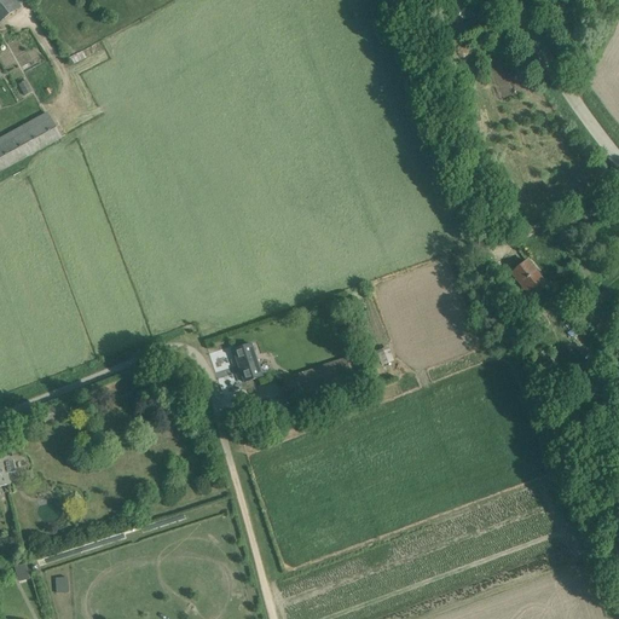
[(0,0),(0,22),(19,7),(12,0),(0,0)]
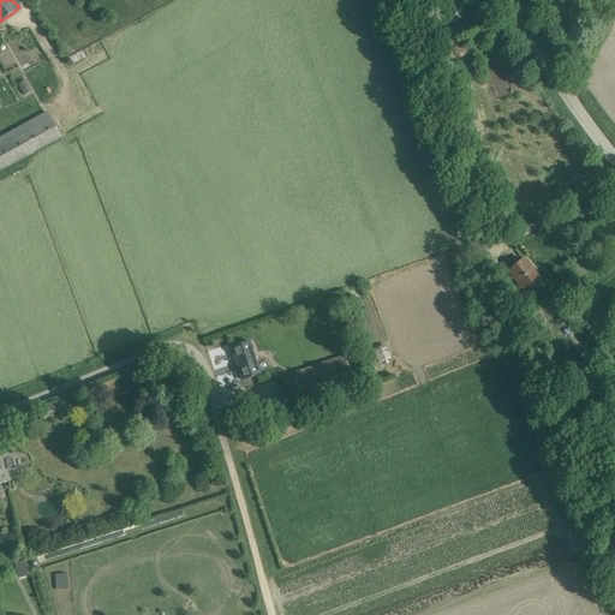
[(459,0),(453,0),(448,6),(446,10),(454,16),(464,4),(459,0)]
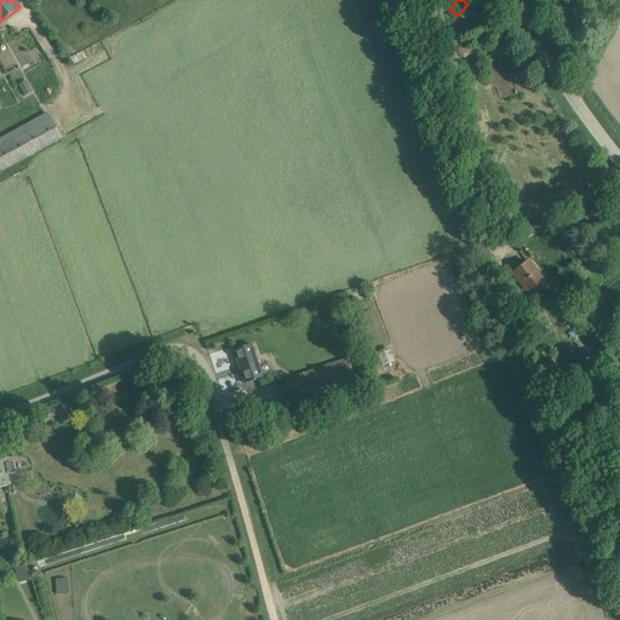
[(82,51),(69,58),(73,65),(86,58),(82,51)]
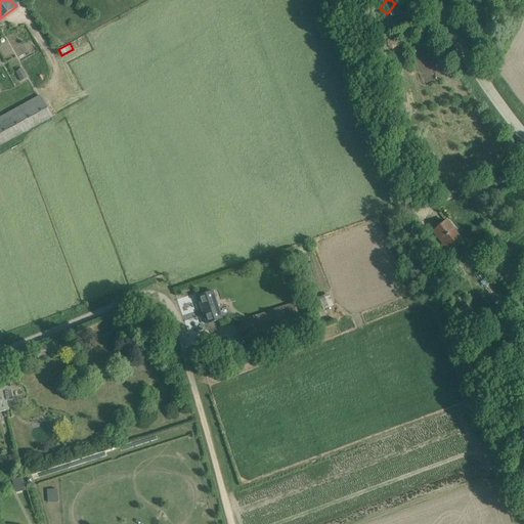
[(23,69),(15,73),(20,82),(28,78),(23,69)]
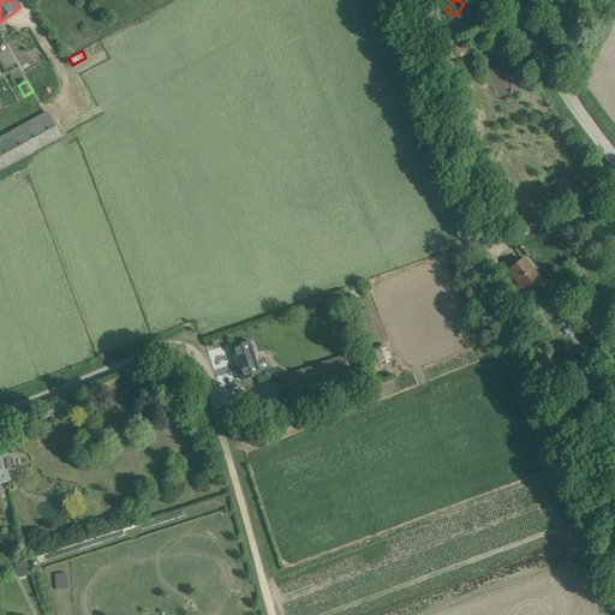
[(47,113),(0,138),(0,171),(61,137),(47,113)]
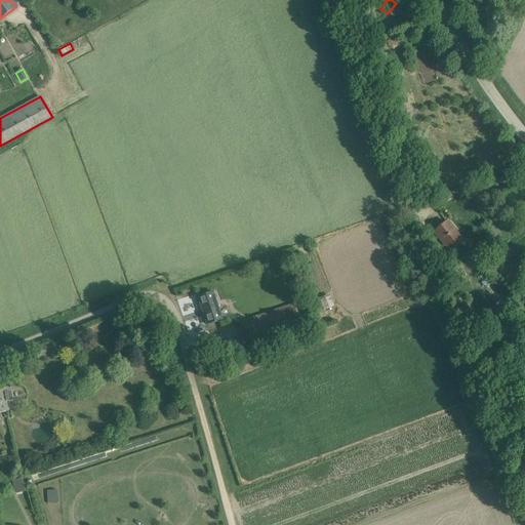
[(463,242),(447,221),(434,232),(450,252),(463,242)]
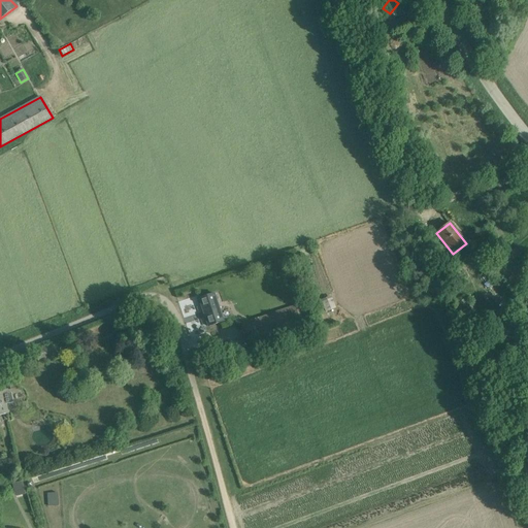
[(448,263),(446,260),(441,264),(449,272),(454,267),(450,262),(448,263)]
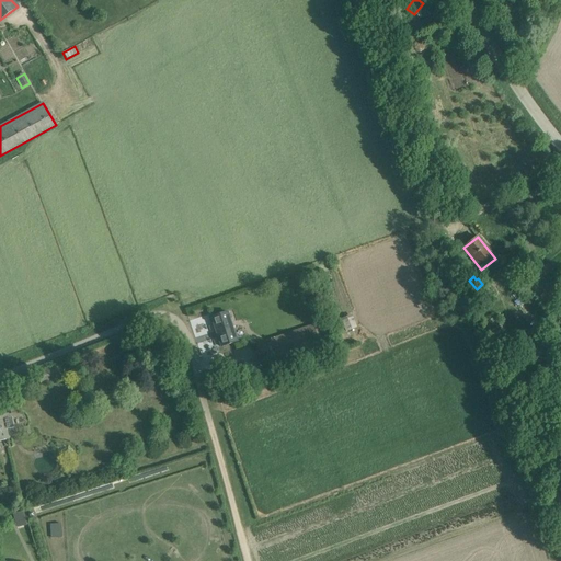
[(212,318),(221,347),(238,342),(228,311),(212,318)]
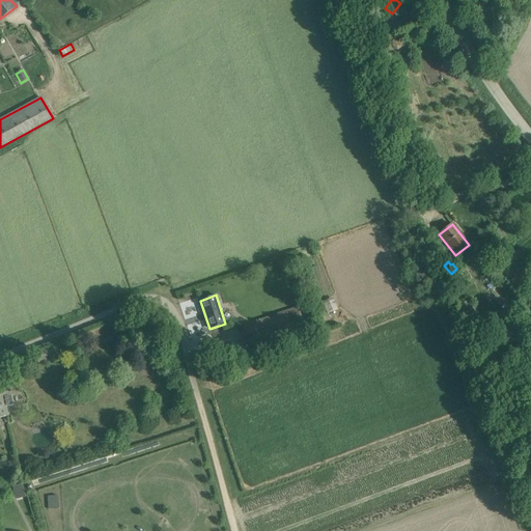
[(502,306),(507,300),(502,296),(497,302),(502,306)]
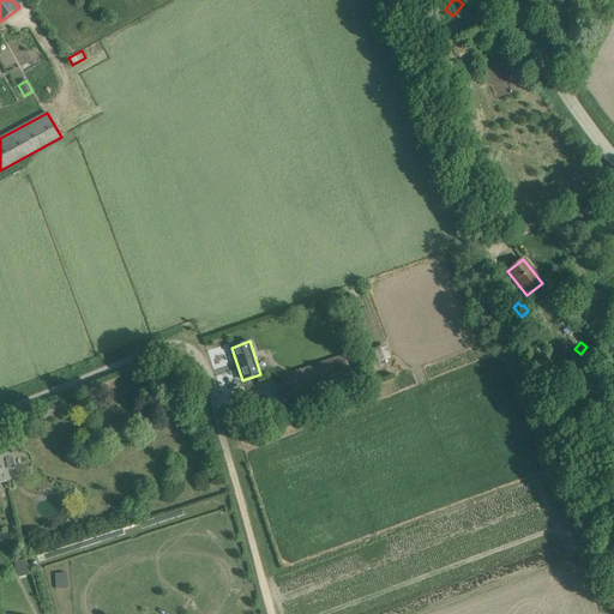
[(385,344),(383,345),(373,349),(379,363),(391,359),(385,344)]
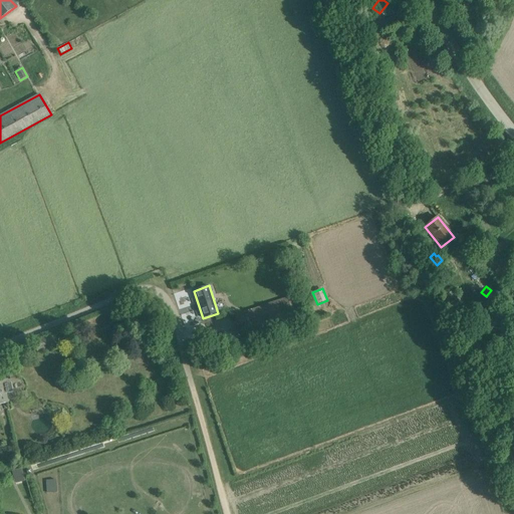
[(453,290),(446,296),(456,308),(463,302),(453,290)]
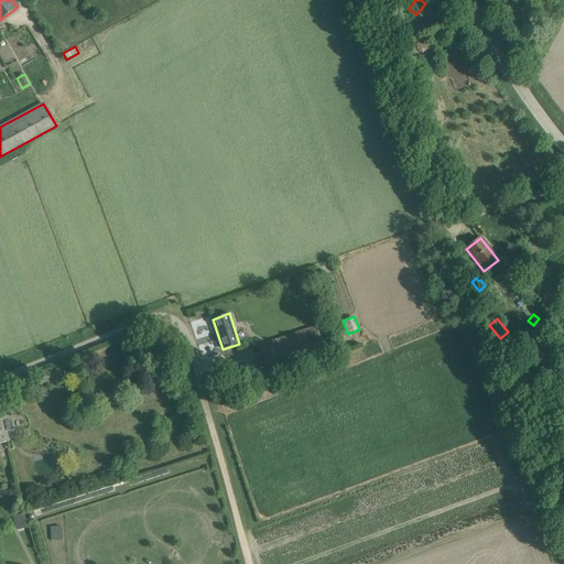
[(533,326),(544,336),(550,329),(539,320),(533,326)]
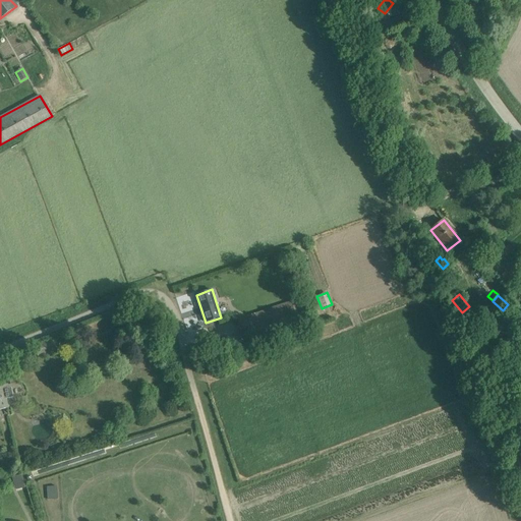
[(297,321),(291,302),(237,321),(243,340),(297,321)]
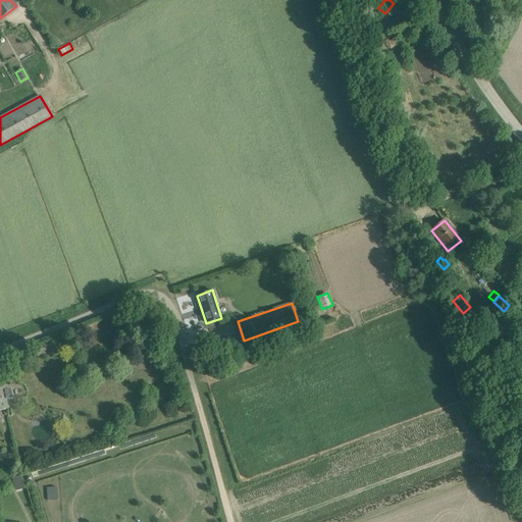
[(511,332),(501,320),(489,329),(500,342),(511,332)]
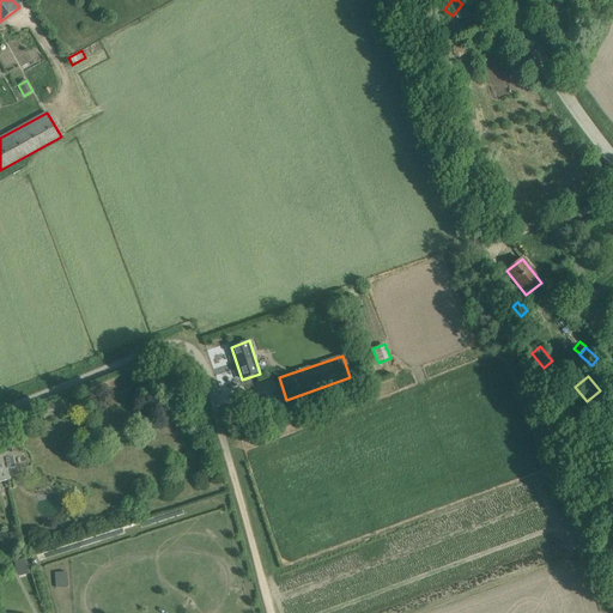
[(58,401),(41,407),(44,419),(61,413),(58,401)]
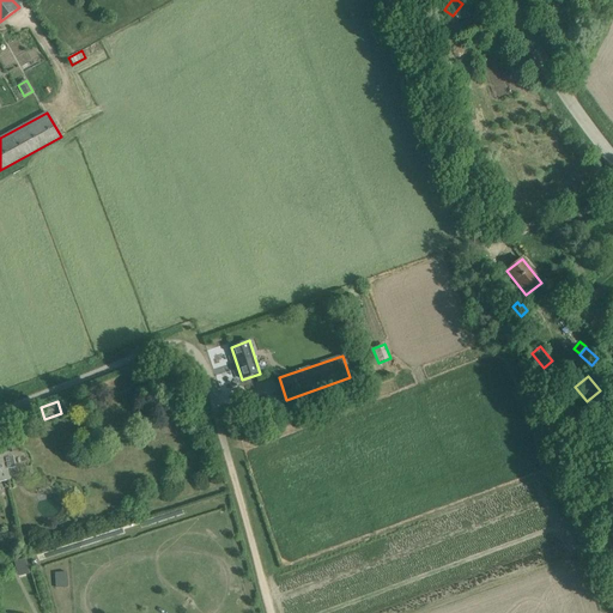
[(11,457),(8,444),(0,445),(0,481),(10,480),(7,469),(16,468),(13,456),(11,457)]
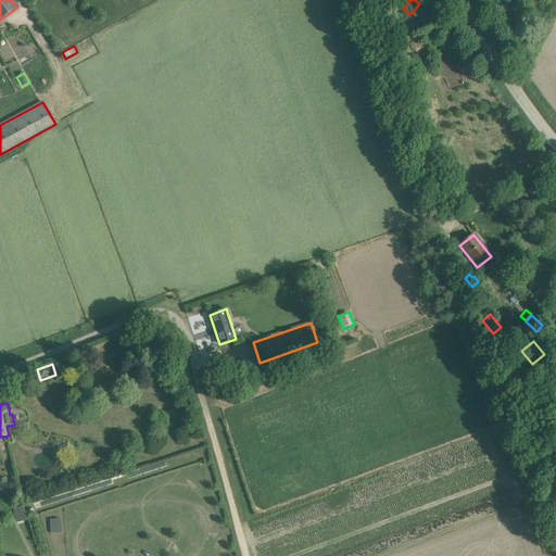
[(15,508),(19,520),(28,518),(25,506),(15,508)]
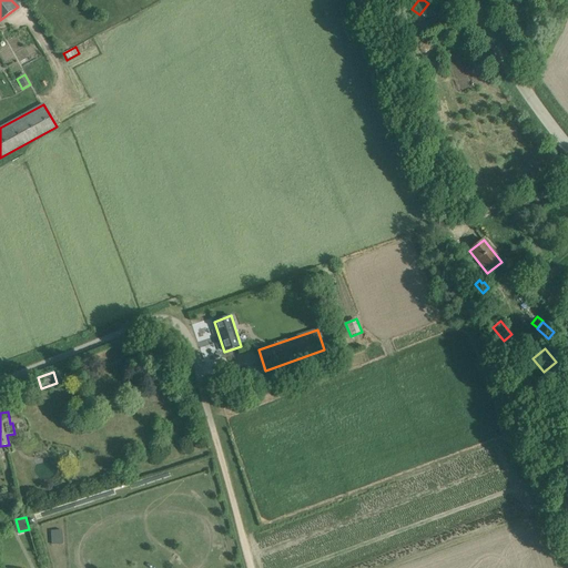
[(51,530),(51,544),(62,543),(61,529),(53,530),(51,530)]
